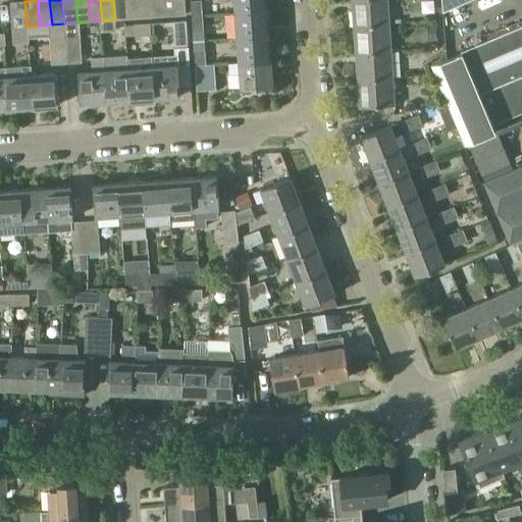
[(126,0),(113,0),(115,19),(128,18),(126,0)]
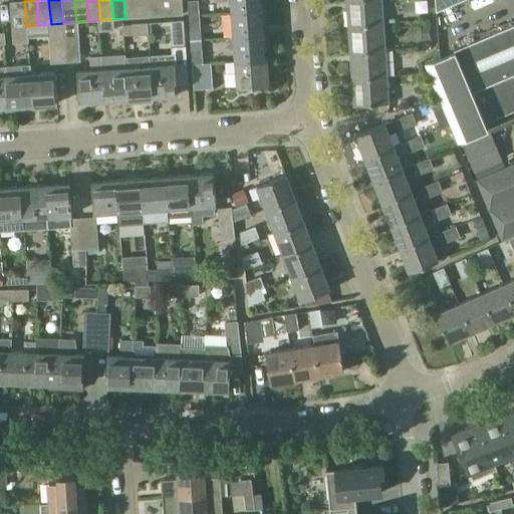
[(124,0),(126,18),(139,18),(138,0),(124,0)]
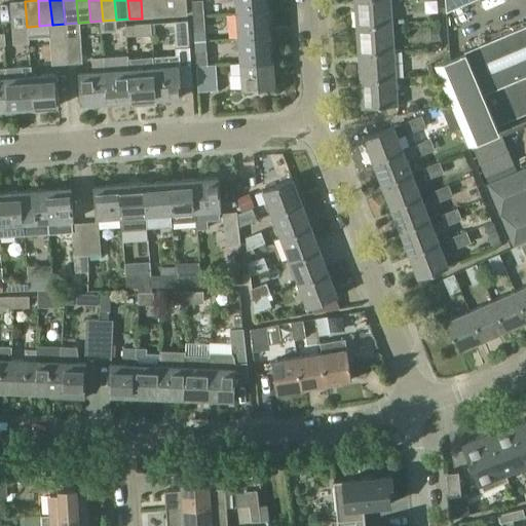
[(141,0),(142,19),(154,17),(152,0),(141,0)]
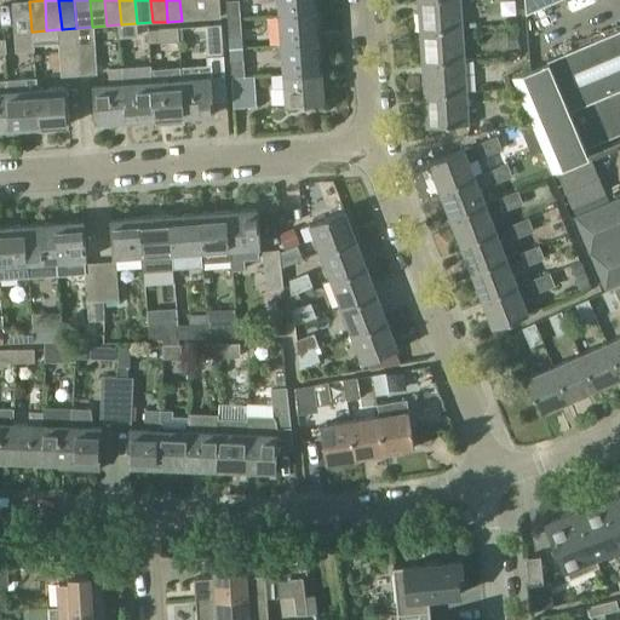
[(219,0),(179,0),(182,21),(220,18),(219,0)]
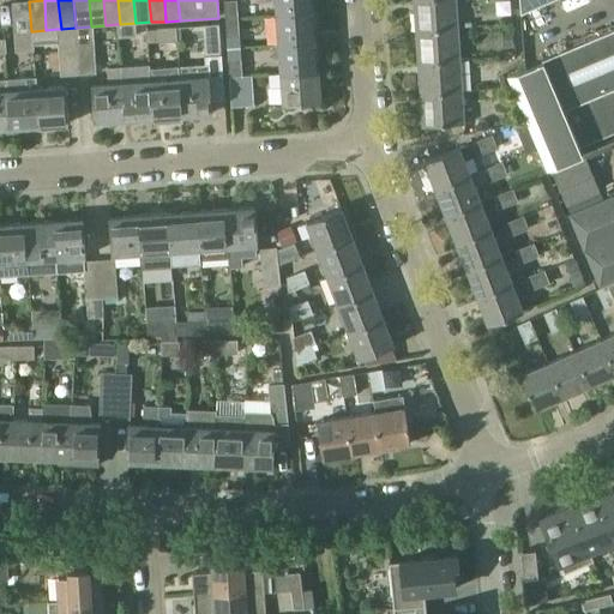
[(236,0),(234,0),(229,0),(224,0),(226,19),(238,18),(236,0)]
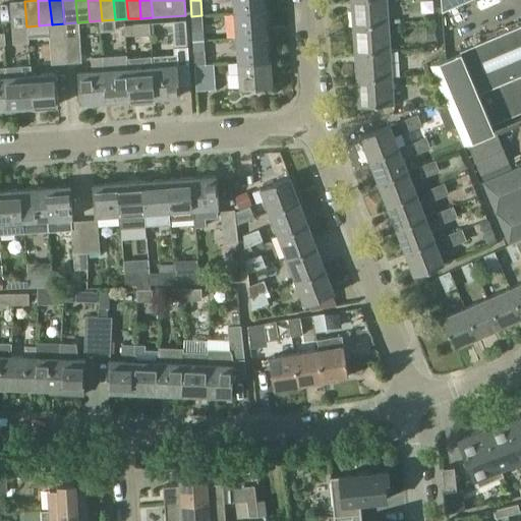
[(266,0),(233,0),(235,13),(267,11),(266,0)]
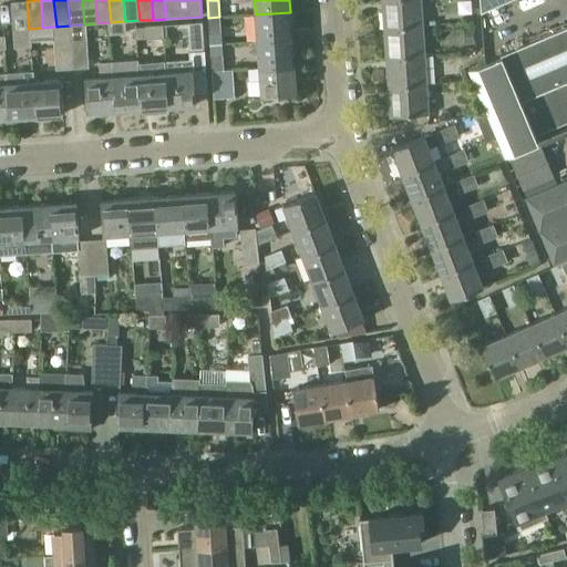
[(420,0),(382,0),(384,28),(422,26),(420,0)]
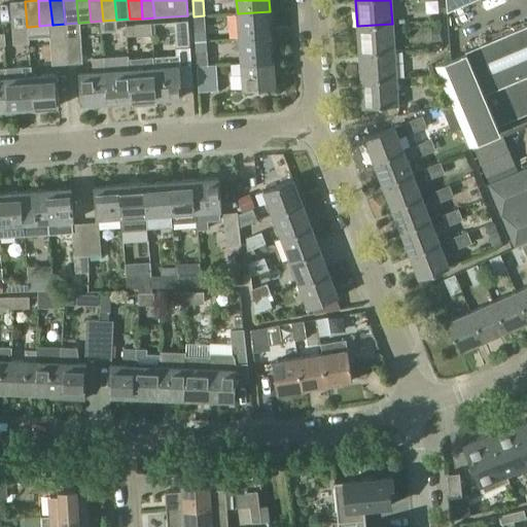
[(446,0),(447,11),(471,0),(446,0)]
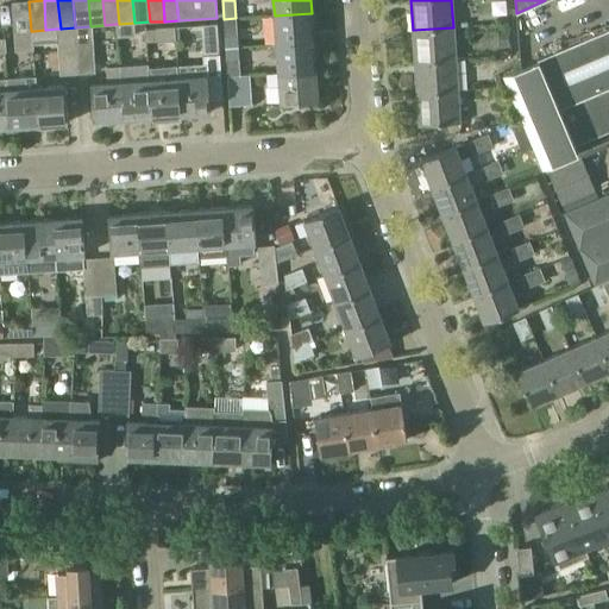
[(29,1),(12,2),(14,32),(31,31),(29,1)]
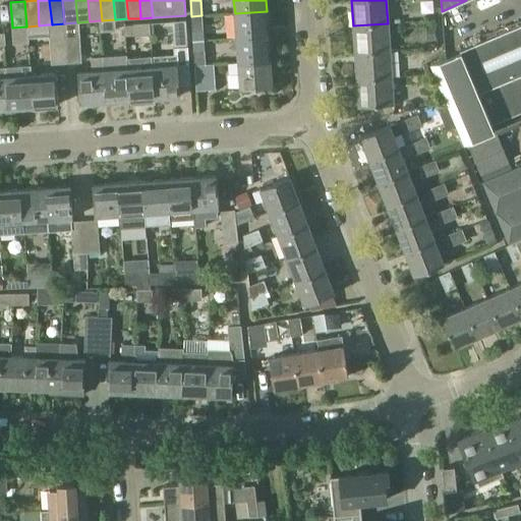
[(269,36),(267,11),(235,13),(237,38),(269,36)]
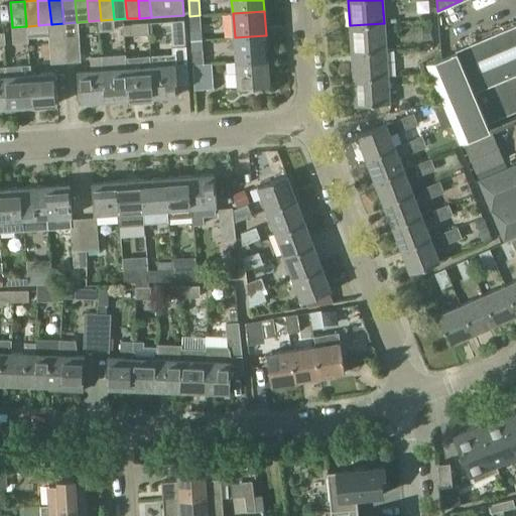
[(200,15),(189,16),(190,31),(202,30),(200,15)]
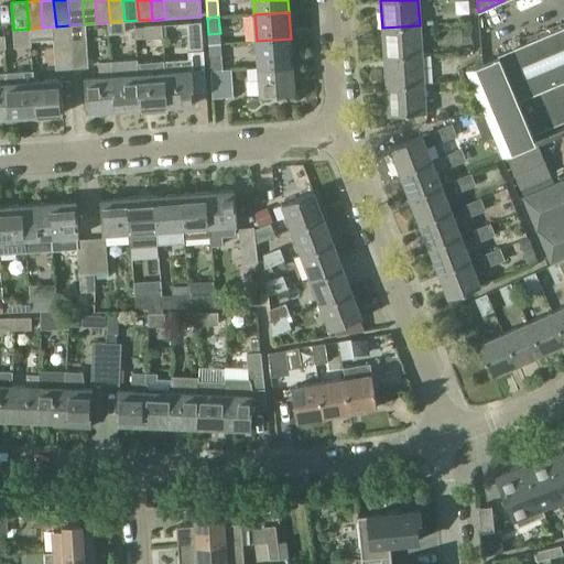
[(125,21),(110,22),(109,22),(107,22),(108,34),(126,33),(125,21)]
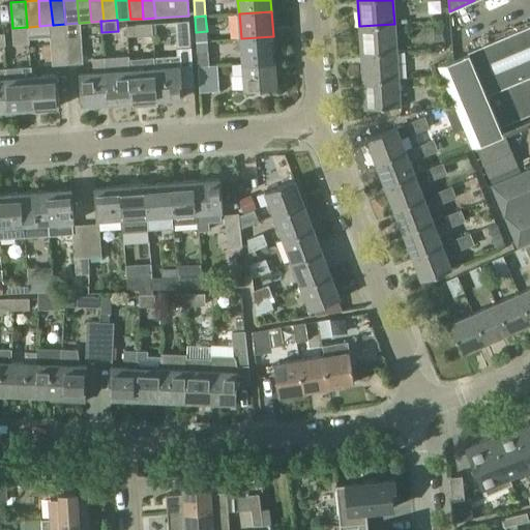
[(177,56),(154,57),(157,99),(182,98),(182,88),(194,87),(189,21),(175,22),(177,56)]
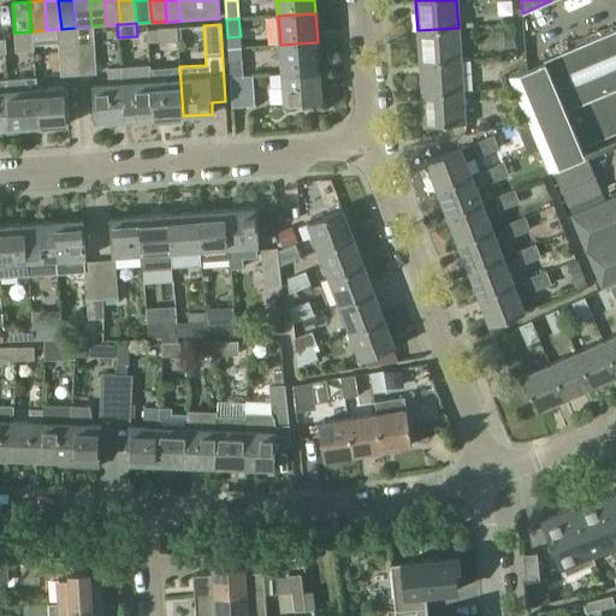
[(92,27),(76,28),(80,75),(96,73),(93,27),(92,27)]
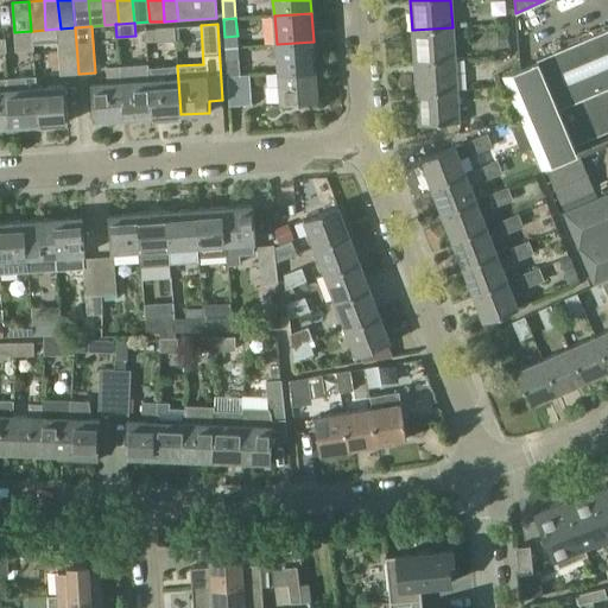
[(61,29),(56,29),(59,75),(78,74),(75,27),(61,29)]
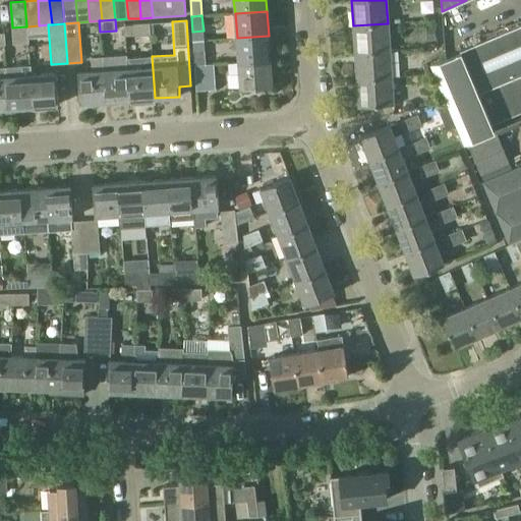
[(151,35),(150,23),(133,24),(134,36),(151,35)]
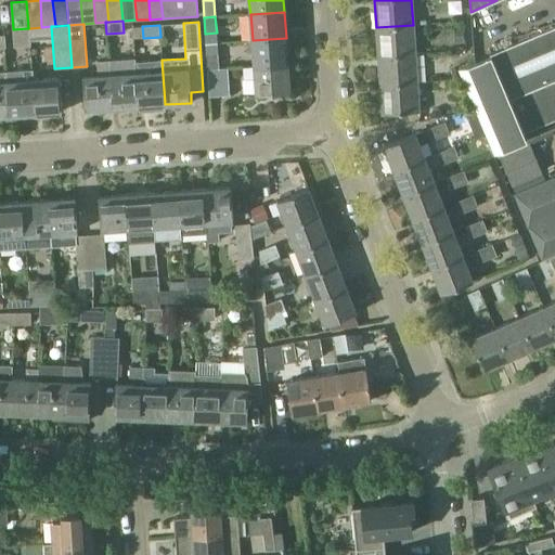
[(413,25),(376,27),(378,56),(415,53),(413,25)]
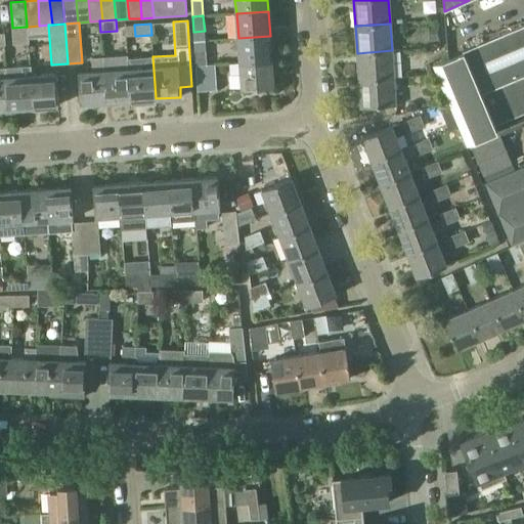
[(517,116),(523,112),(523,25),(463,50),(463,51),(433,63),(467,144),(497,132),(494,125),(517,116)]
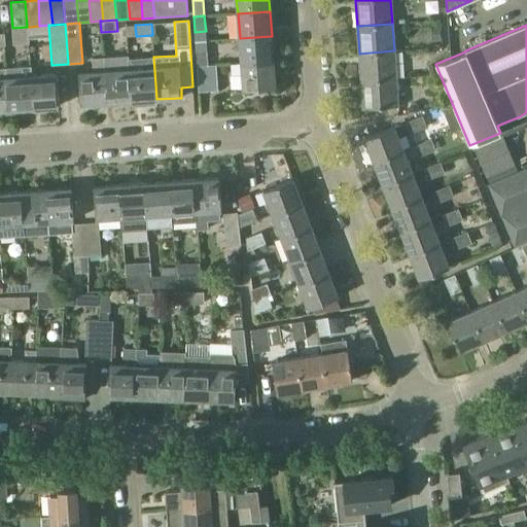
[(29,43),(29,35),(29,27),(27,27),(12,28),(13,44),(29,43)]
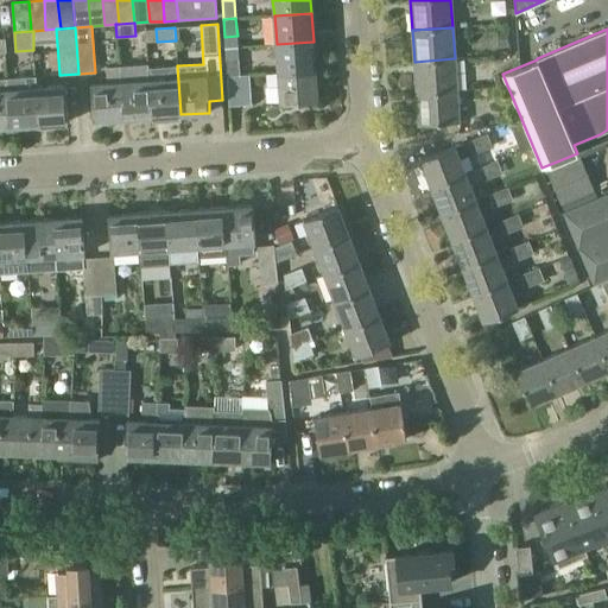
[(507,45),(507,32),(498,33),(498,45),(507,45)]
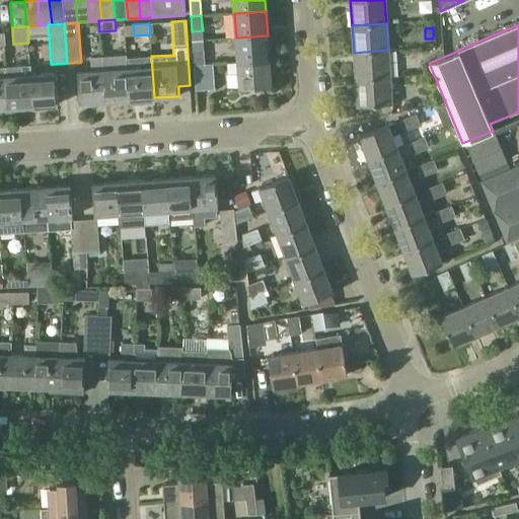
[(236,38),(237,62),(269,60),(268,35),(236,38)]
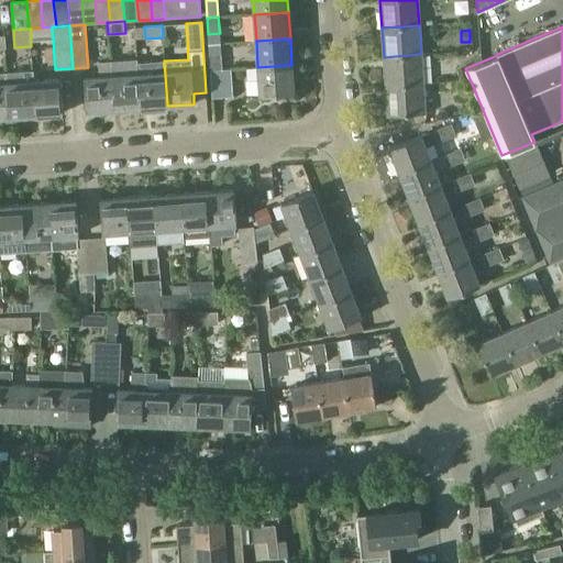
[(421,54),(384,57),(386,86),(423,84),(421,54)]
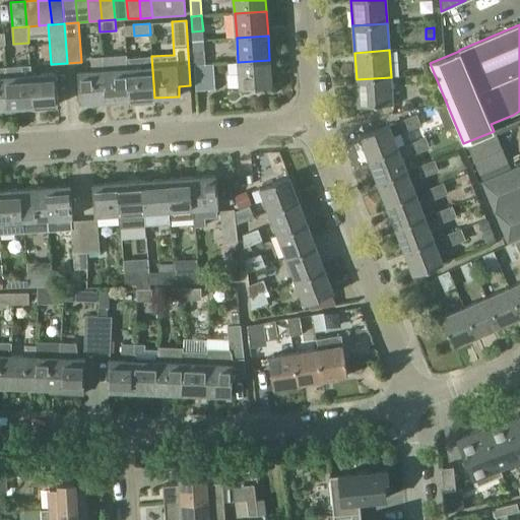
[(204,56),(204,51),(193,52),(194,65),(205,64),(204,56)]
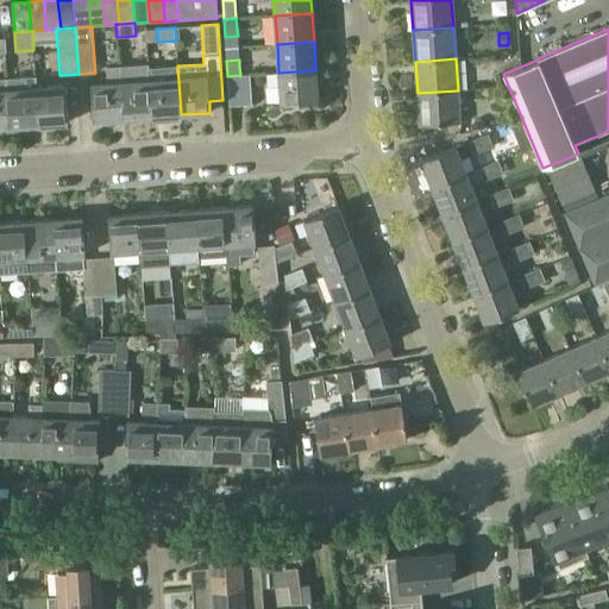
[(124,119),(152,117),(149,68),(149,64),(120,66),(124,119)]
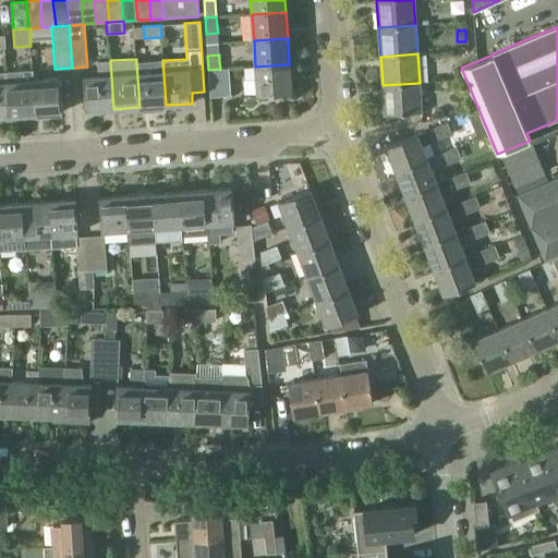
[(98,75),(84,76),(86,110),(113,109),(110,60),(97,61),(98,75)]
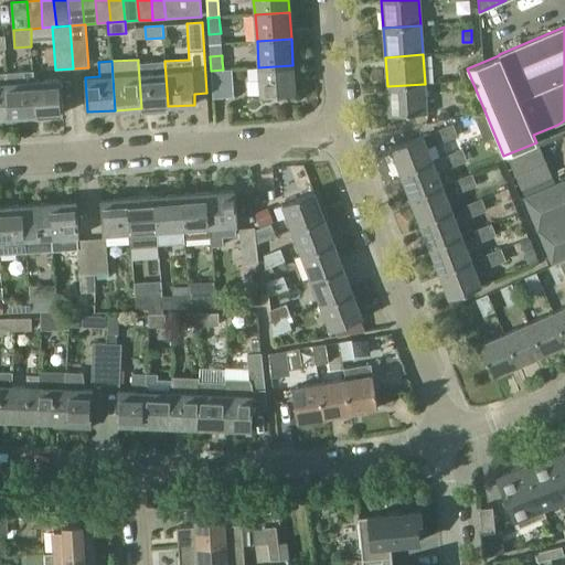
[(164,61),(138,63),(141,108),(151,107),(155,113),(166,112),(167,106),(168,106),(164,61)]
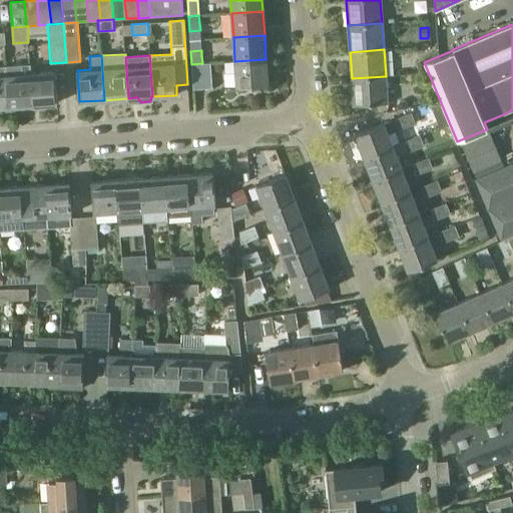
[(234,61),(224,62),(225,72),(235,71),(236,86),(268,84),(266,59),(234,61)]
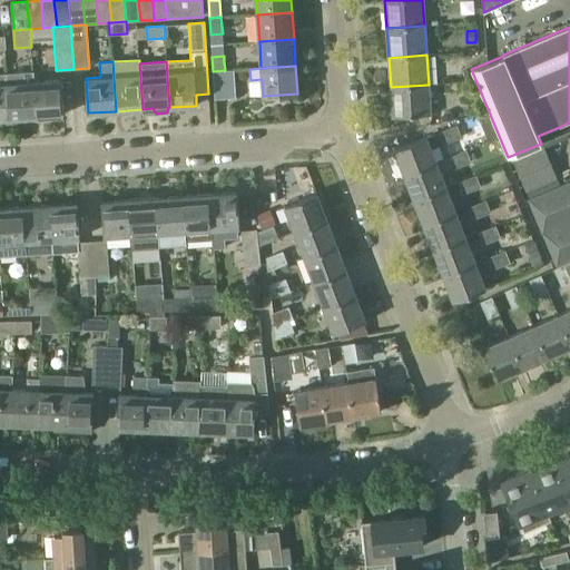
[(213,71),(213,75),(215,99),(236,97),(234,70),(225,70),(213,71)]
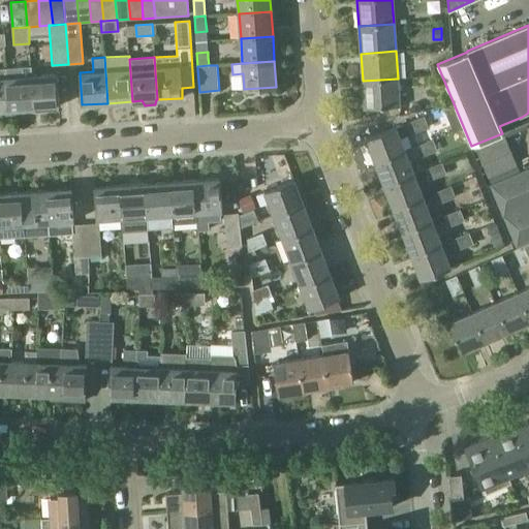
[(31,66),(5,68),(8,110),(33,107),(31,75),(32,75),(31,66)]
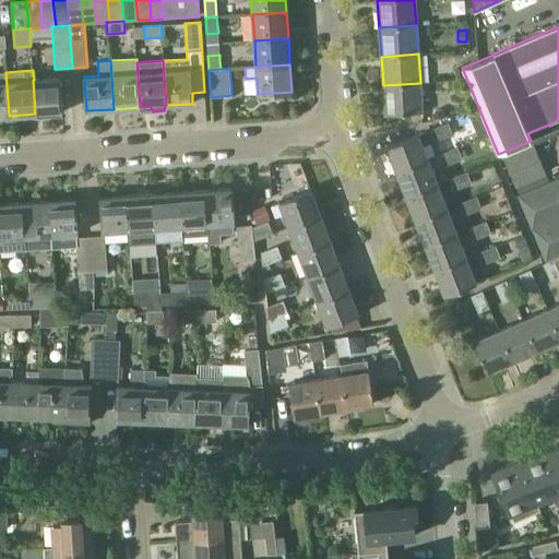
[(6,72),(0,72),(0,116),(9,116),(6,72)]
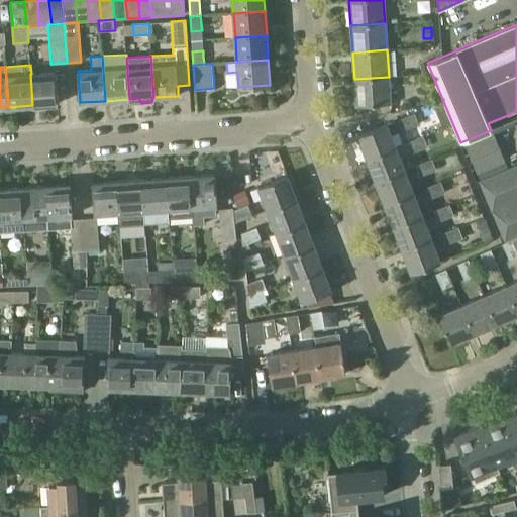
[(31,74),(30,74),(32,105),(58,104),(56,73),(31,74)]
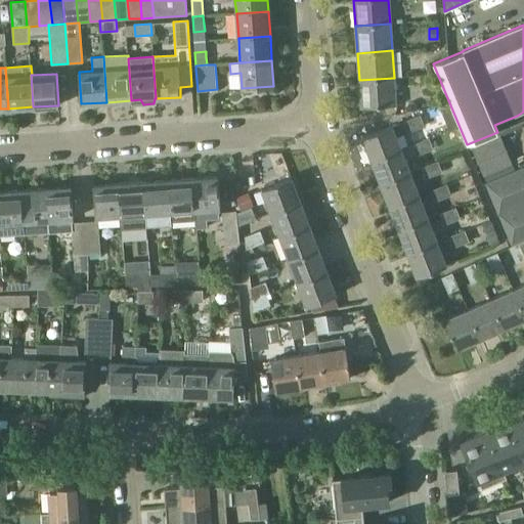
[(394,78),(359,80),(360,107),(362,107),(396,105),(394,78)]
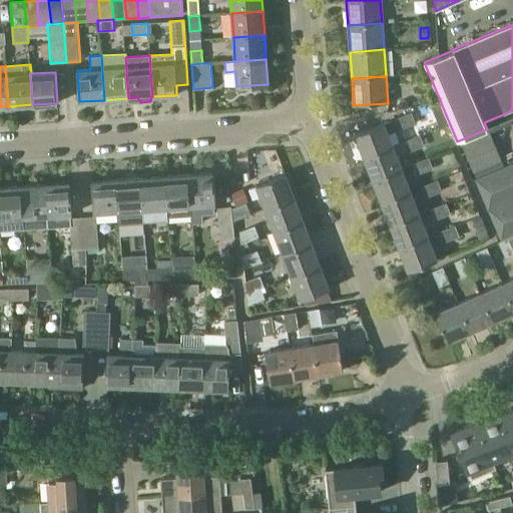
[(397,104),(398,109),(409,107),(408,102),(404,100),(400,101),(397,104)]
